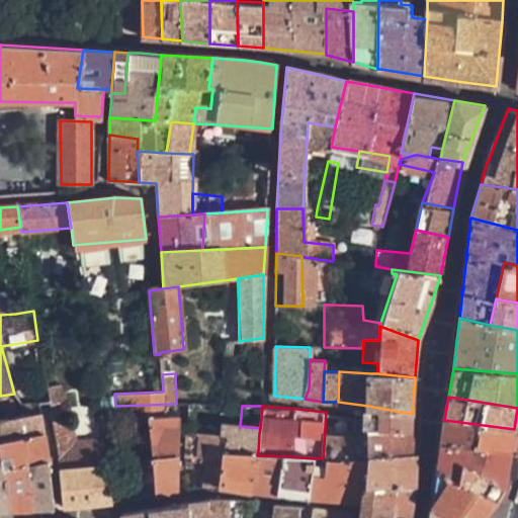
[(413,432),(412,414),(368,406),(368,418),(367,428),(413,432)]
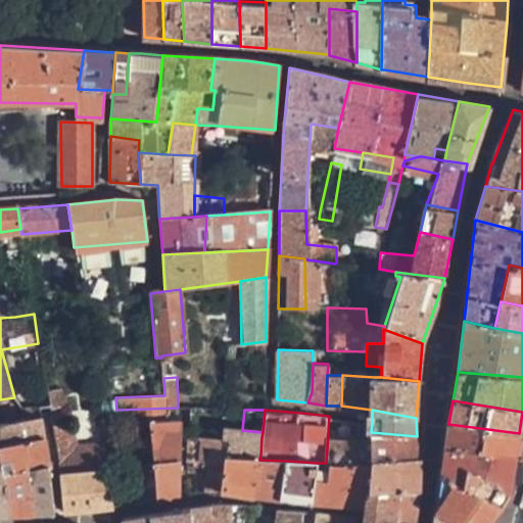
[(0,422),(0,441),(44,436),(40,417),(0,422)]
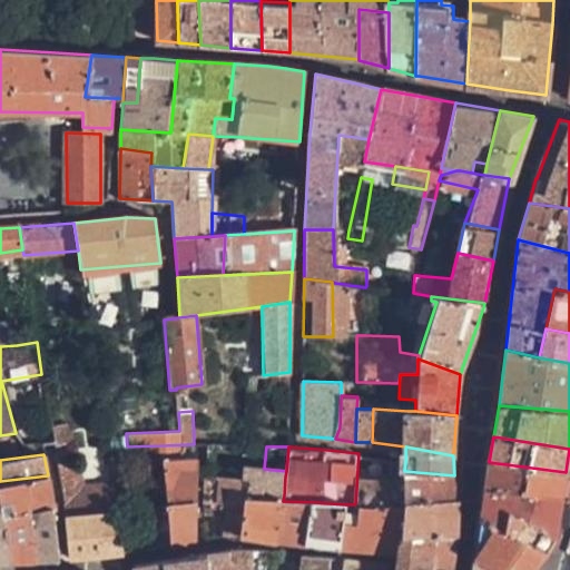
[(196,501),(197,458),(185,458),(177,459),(163,459),(167,501),(167,503),(196,501)]
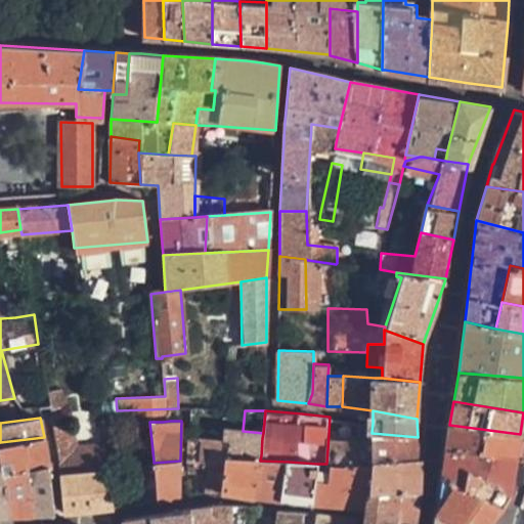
[(131,423),(135,463),(154,461),(149,422),(131,423)]
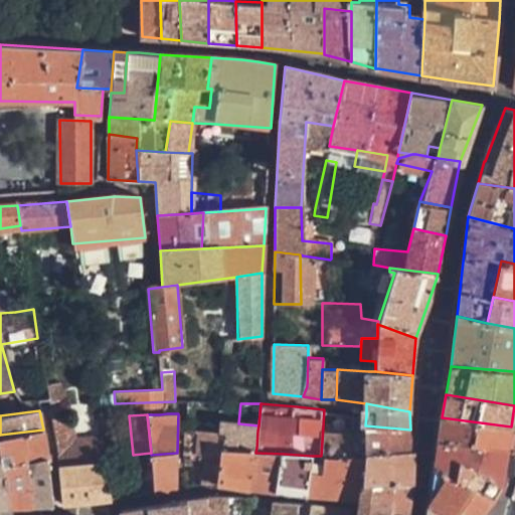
[(54,445),(57,468),(107,461),(104,439),(71,443),(67,417),(50,420),(54,445)]
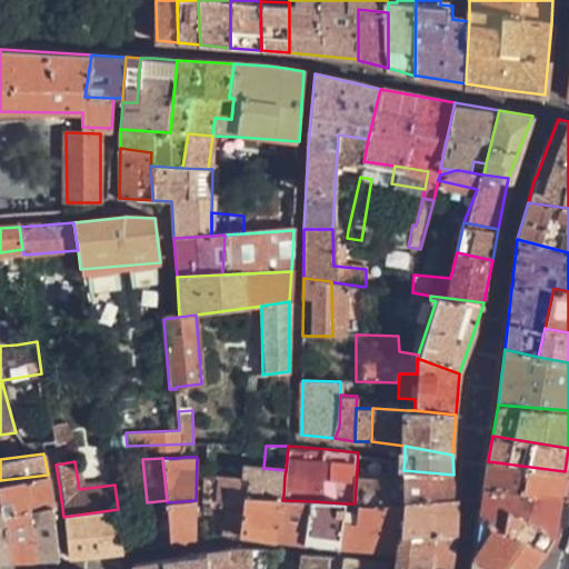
[(488,461),(483,483),(561,496),(565,471),(488,461)]
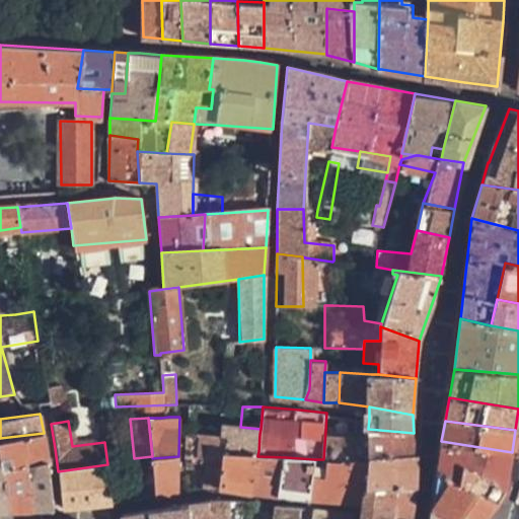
[(418,456),(414,433),(368,429),(368,434),(325,430),(323,459),(328,460),(366,462),(367,457),(418,456)]
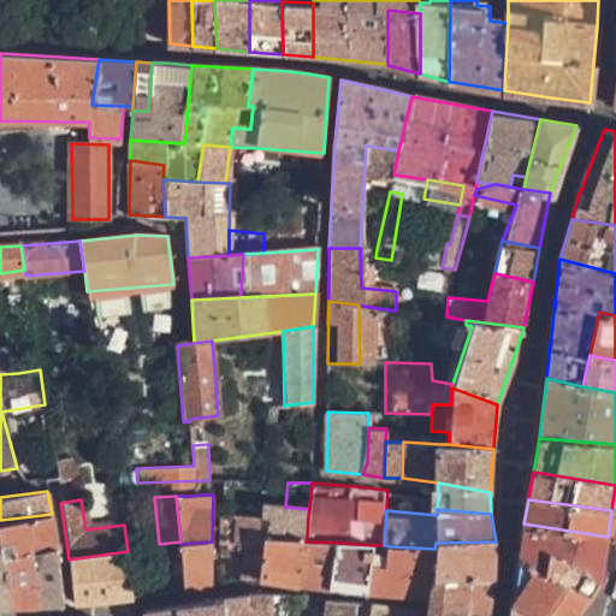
[(223,513),(221,543),(266,545),(268,533),(271,519),(223,513)]
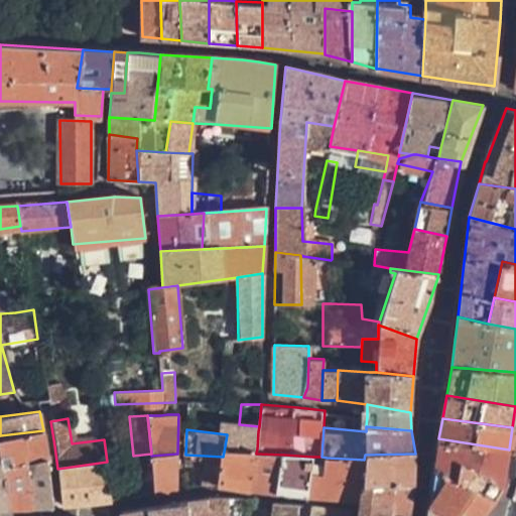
[(219,485),(252,490),(256,454),(257,448),(258,431),(228,429),(227,434),(225,446),(223,457),(219,485)]
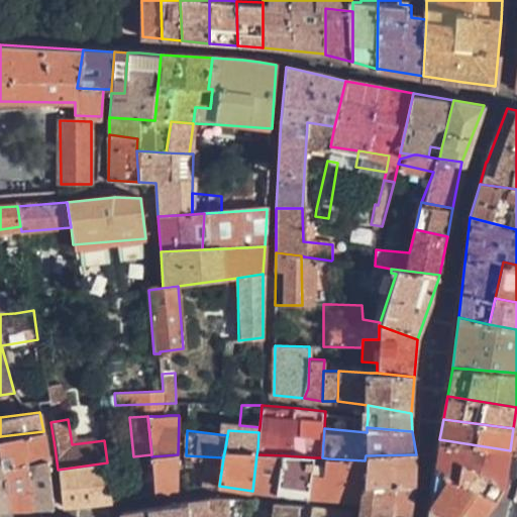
[(0,436),(0,449),(3,466),(9,508),(33,507),(26,461),(47,458),(43,431),(0,436)]
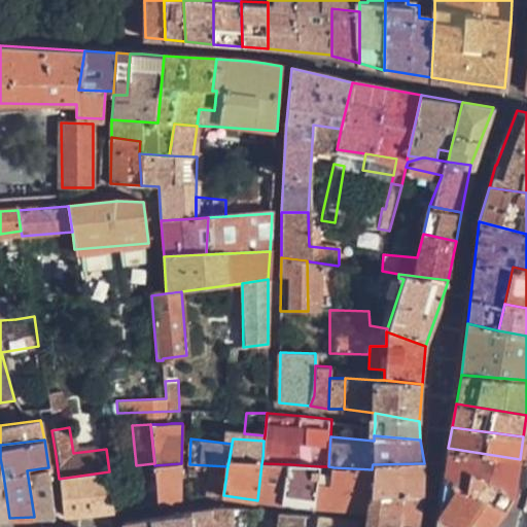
[(448,448),(446,461),(514,495),(520,459),(448,448)]
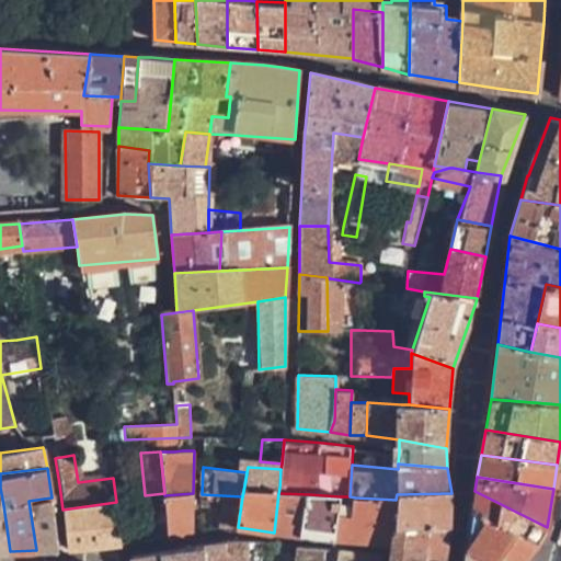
[(0,551),(10,551),(3,505),(0,488),(0,551)]
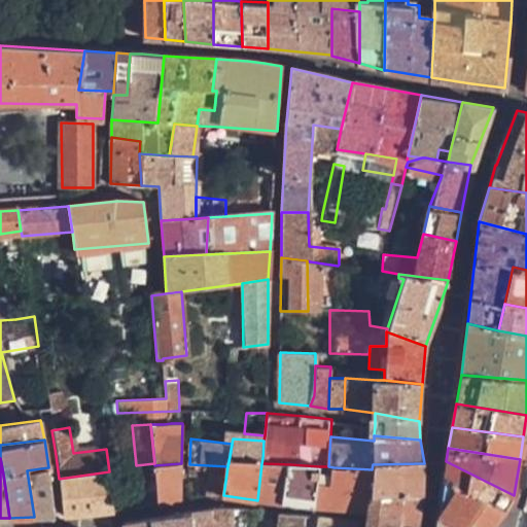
[(446,461),(443,478),(504,511),(515,495),(514,495),(446,461)]
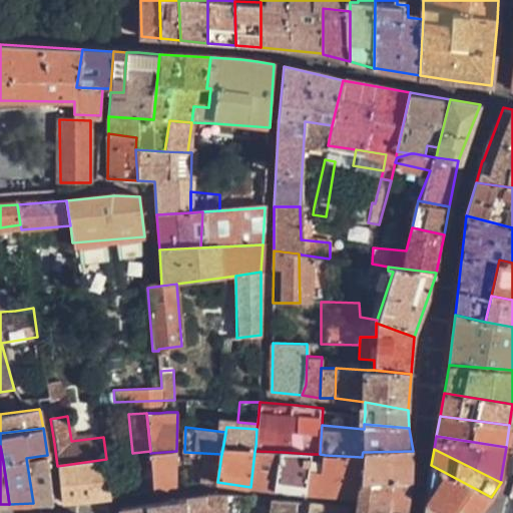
[(132,453),(137,493),(154,489),(175,486),(176,451),(150,453),(150,451),(132,453)]
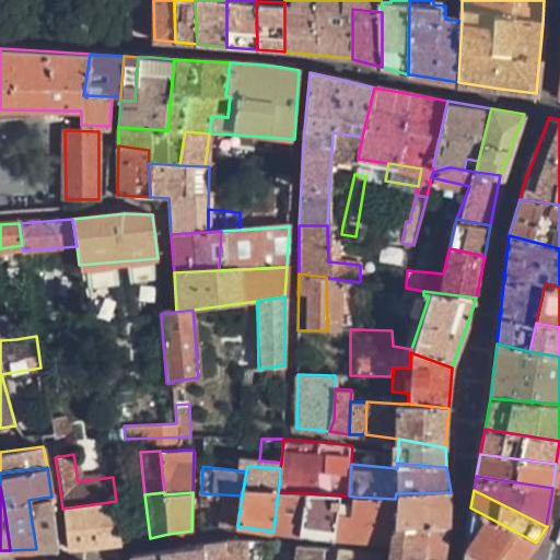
[(273,532),(303,536),(308,493),(278,492),(273,532)]
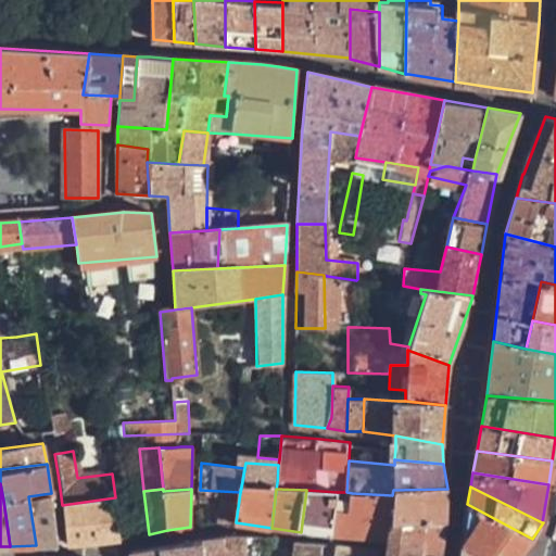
[(445,523),(447,489),(393,490),(392,495),(352,493),(344,538),(390,539),(391,527),(445,523)]
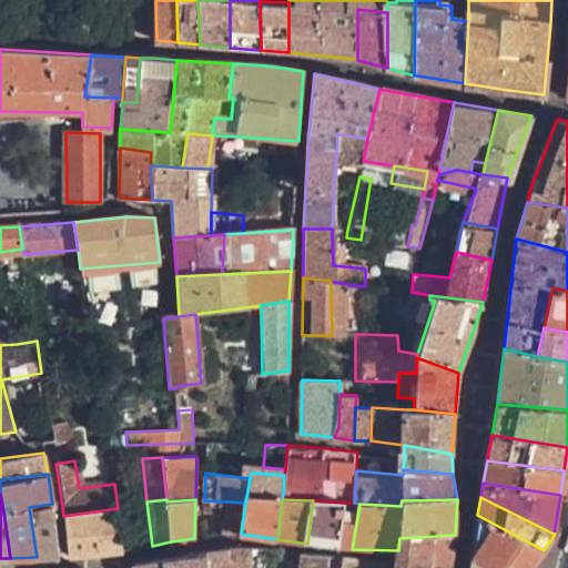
[(204,500),(204,511),(224,514),(221,534),(241,534),(245,503),(204,500)]
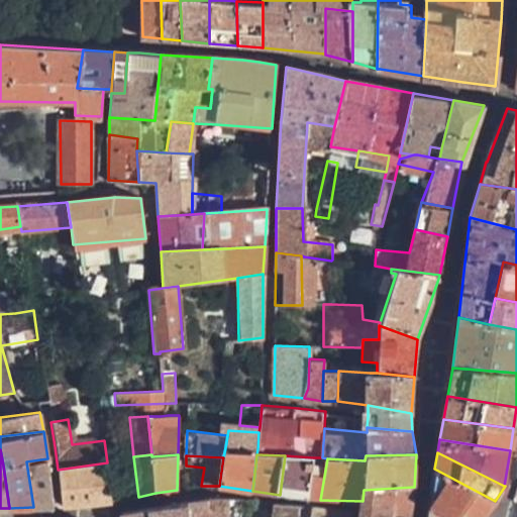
[(280,495),(308,498),(313,457),(285,455),(280,495)]
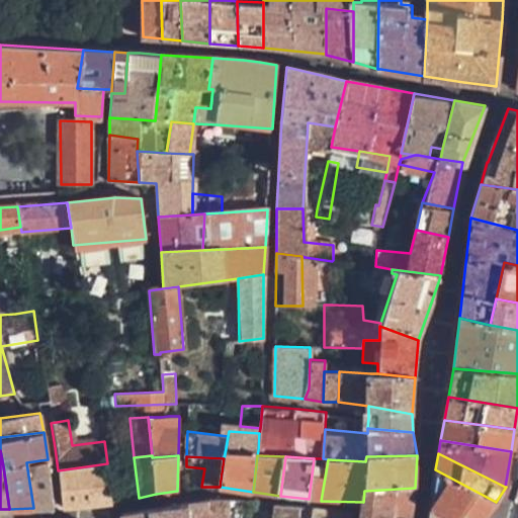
[(309,499),(321,501),(328,459),(323,458),(314,458),(309,499)]
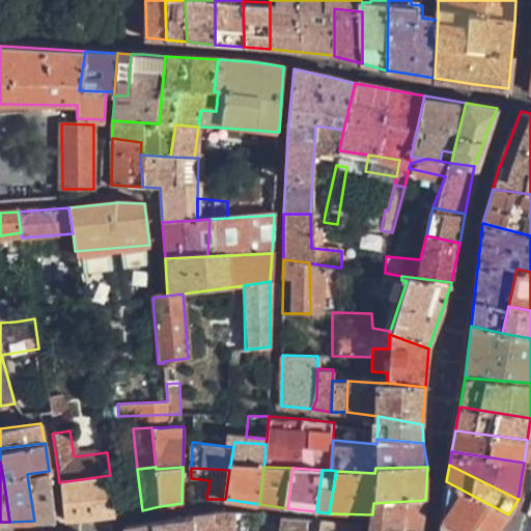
[(49,471),(27,474),(34,521),(55,520),(49,471)]
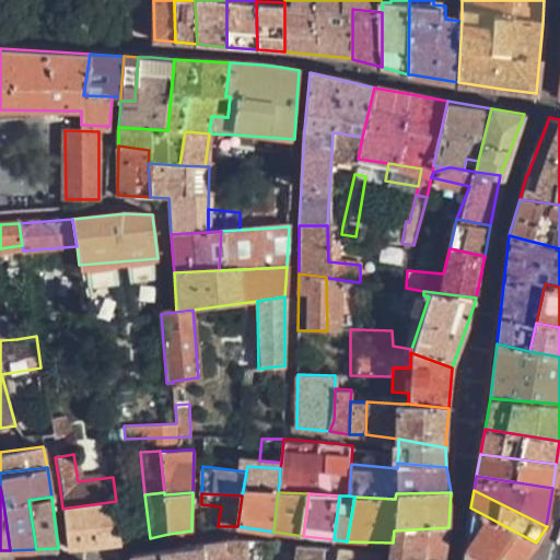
[(123,543),(116,501),(62,509),(68,548),(97,547),(123,543)]
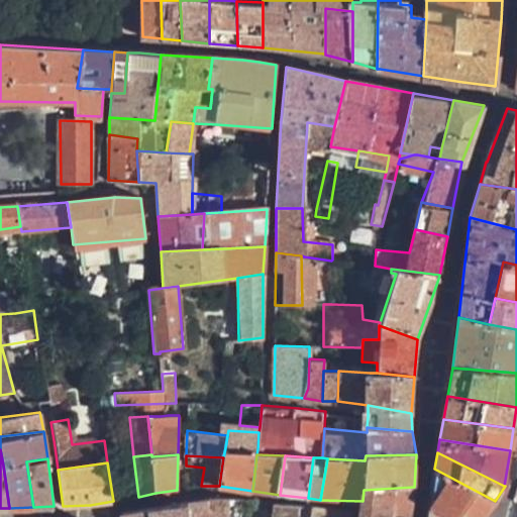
[(481,516),(495,501),(434,469),(428,505),(427,506),(448,516),(481,516)]
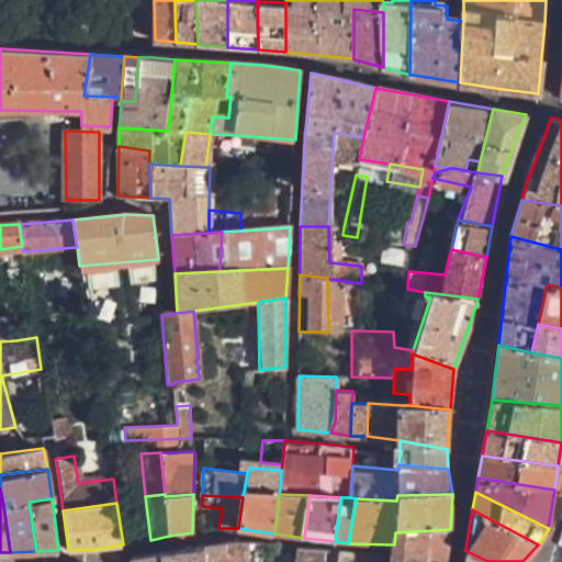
[(445,561),(450,529),(395,532),(394,544),(390,561),(445,561)]
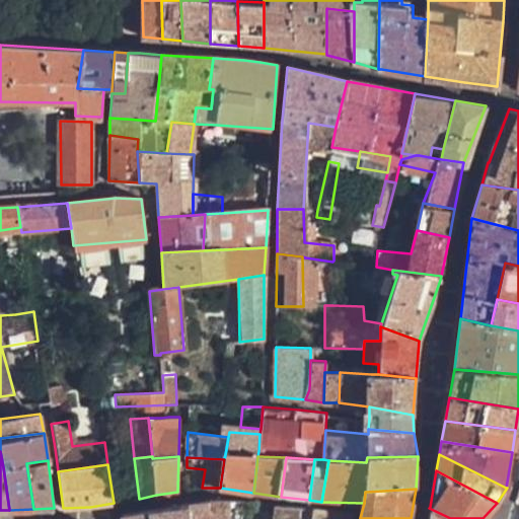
[(122,514),(124,518),(207,518),(208,500),(122,514)]
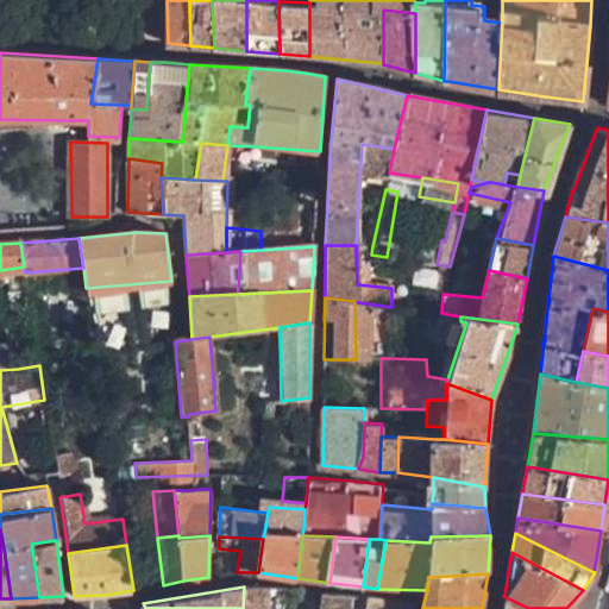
[(267,608),(270,586),(244,586),(243,608),(267,608)]
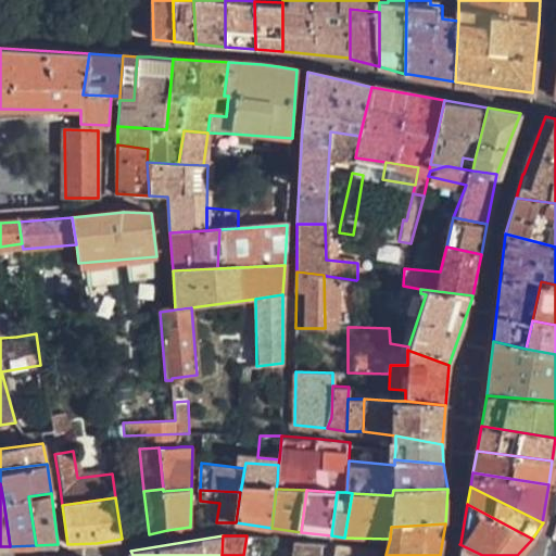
[(297,544),(294,555),(320,555),(324,545),(318,544),(297,544)]
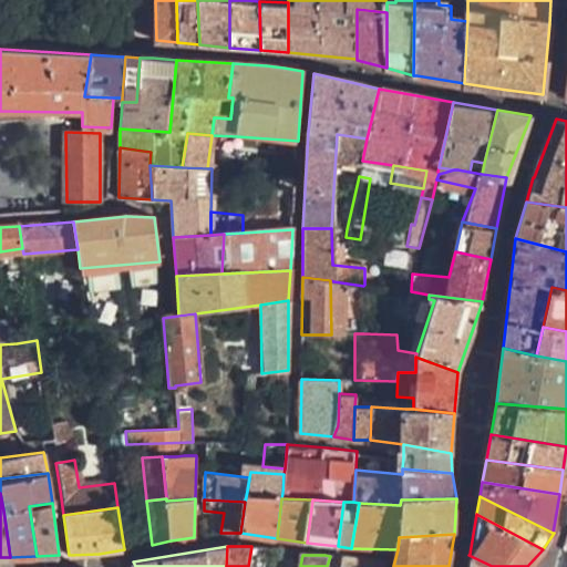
[(492,566),(468,555),(467,566),(492,566)]
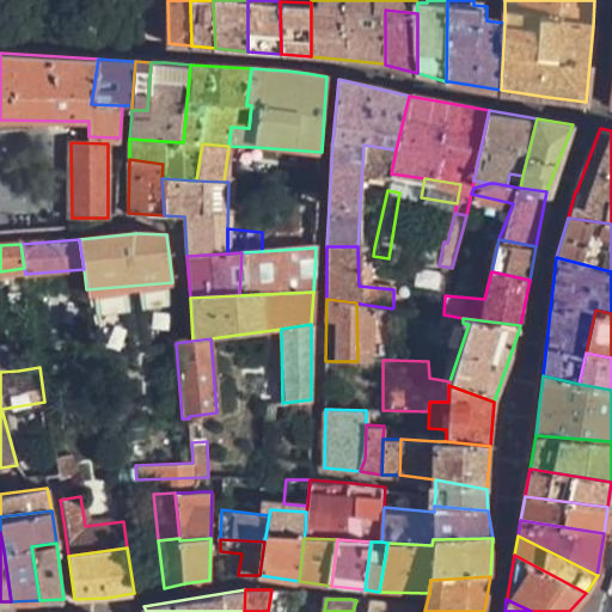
[(385,611),(387,603),(369,600),(366,611),(385,611)]
